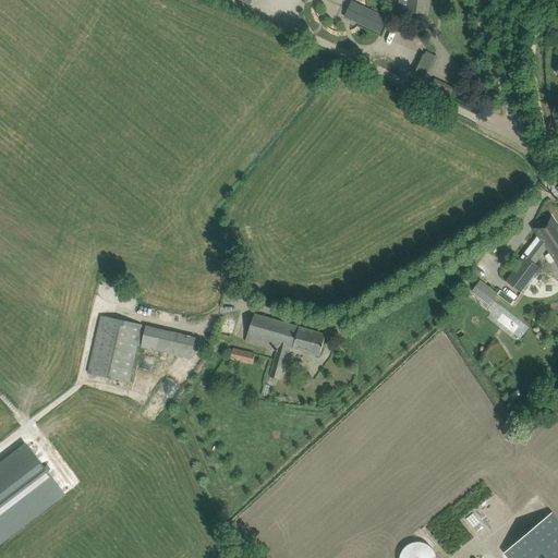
[(428,0),(407,0),(405,11),(427,14),(428,0)]
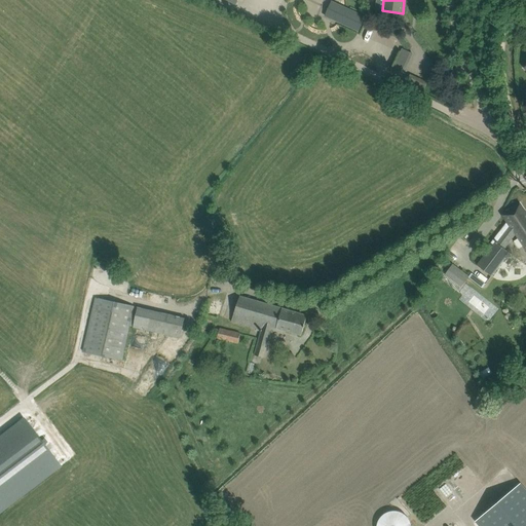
[(332,21),(359,32),(366,16),(339,4),(332,21)]
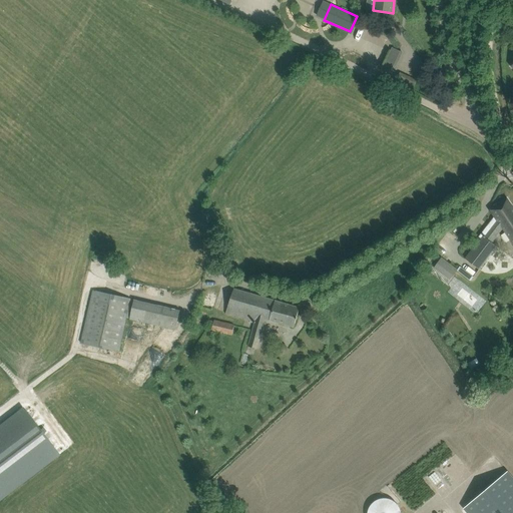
[(391,47),(382,67),(393,72),(402,52),(391,47)]
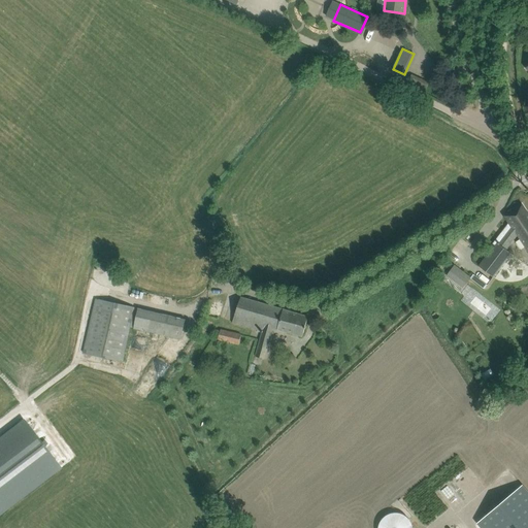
[(527,213),(522,204),(505,216),(509,223),(513,227),(518,235),(527,250),(527,213)]
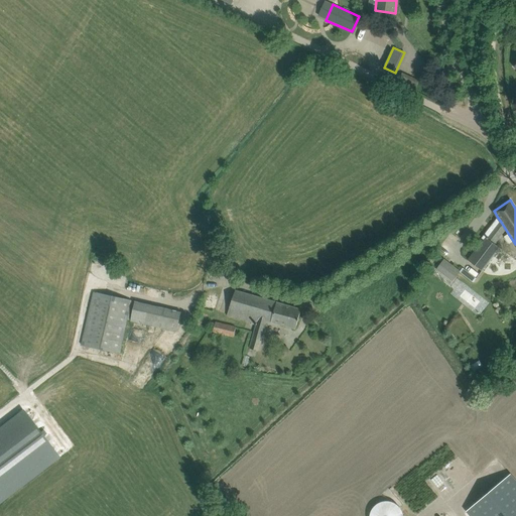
[(482,271),(500,248),(492,242),(495,238),(490,235),(501,222),(498,218),(483,238),(484,240),(469,260),(482,271)]
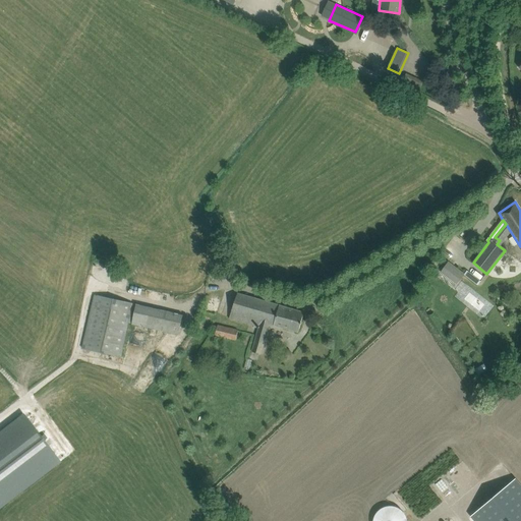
[(449,262),(441,272),(457,284),(464,274),(449,262)]
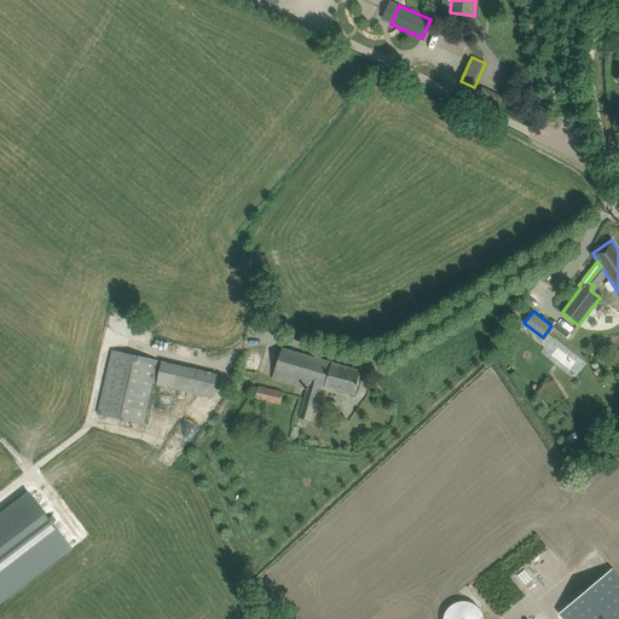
[(272,379),(307,391),(300,418),(310,421),(319,385),(356,394),(362,371),(282,348),(272,379)]
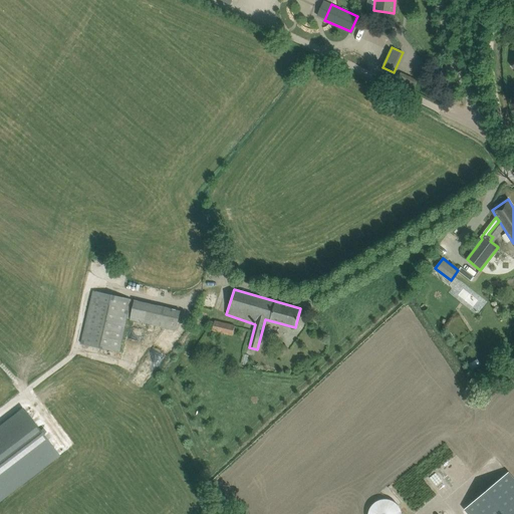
[(93,291),(91,300),(81,343),(118,351),(125,319),(131,299),(93,291)]
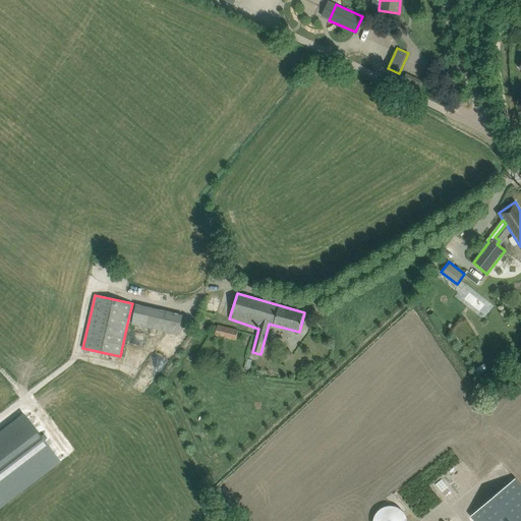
[(169,323),(172,312),(135,304),(133,314),(132,324),(167,332),(169,323)]
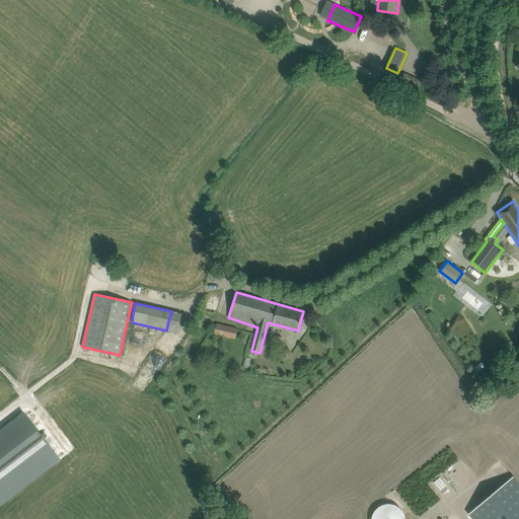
[(217,323),(214,334),(228,338),(231,326),(217,323)]
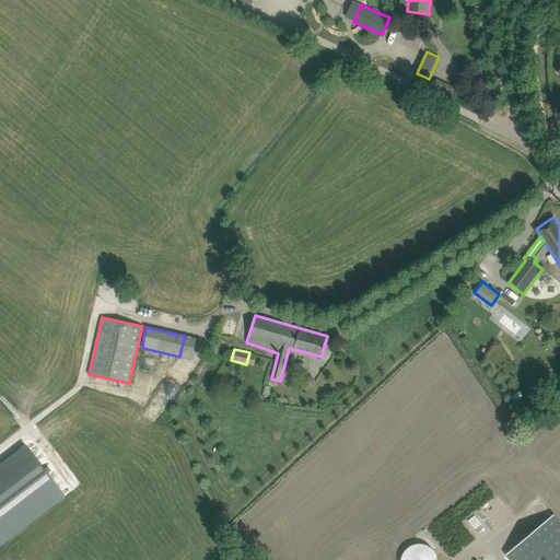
[(310,375),(308,375),(307,375),(306,375),(305,376),(304,376),(304,377),(303,378),(303,380),(303,381),(303,382),(303,383),(304,383),(304,384),(305,385),(306,385),(306,386),(307,386),(308,386),(310,386),(311,386),(312,385),(313,384),(314,384),(314,383),(314,382),(314,381),(314,380),(314,378),(314,377),(313,377),(313,376),(312,375),(311,375),(310,375)]
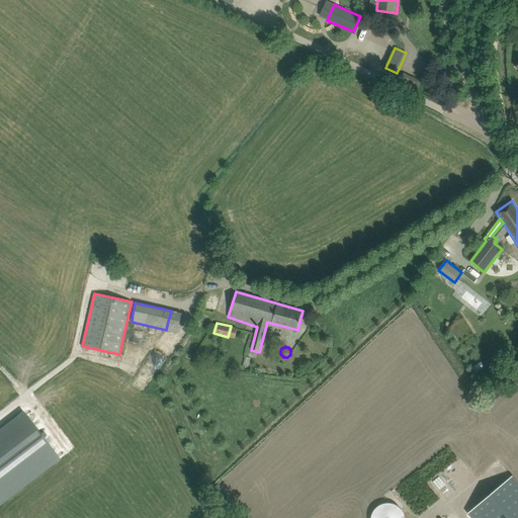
[(0,502),(59,457),(24,413),(0,431),(0,502)]
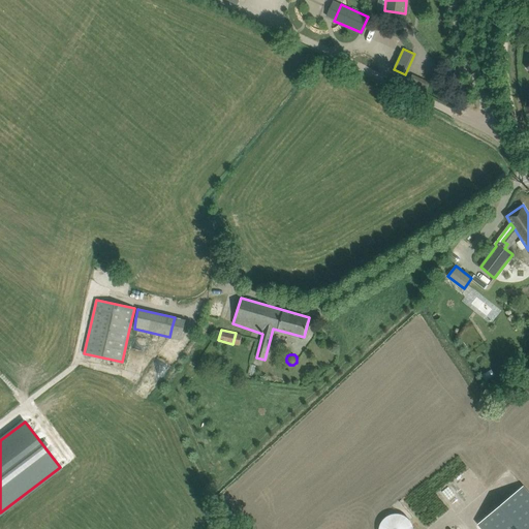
[(528,528),(528,493),(523,486),(478,524),(483,528),(528,528)]
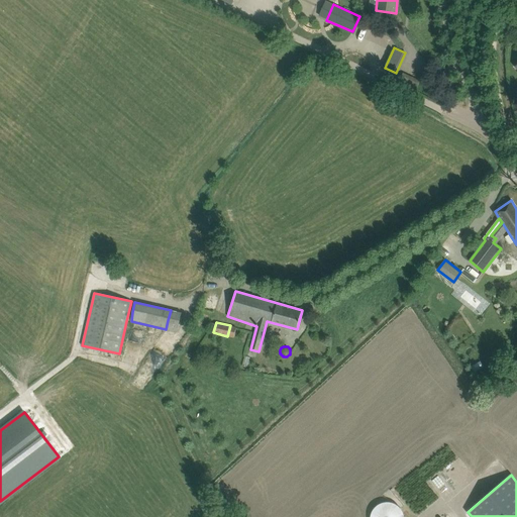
[(403,516),(404,516),(403,513),(402,510),(398,506),(394,504),(390,503),(386,502),(383,503),(380,505),(375,508),(372,511),(371,515),(370,516),(403,516)]
